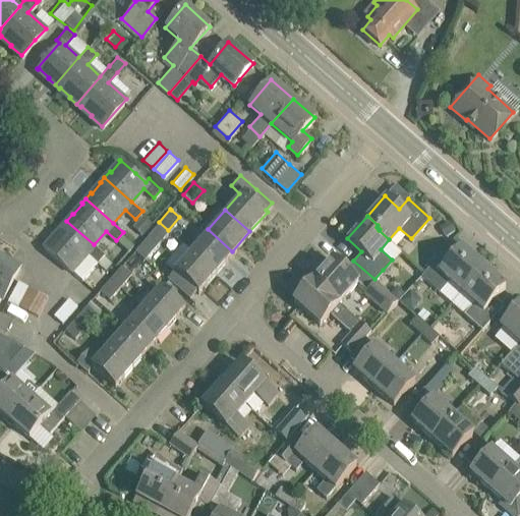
[(105,253),(94,244),(66,221),(62,224),(63,225),(54,235),(53,235),(44,245),(71,270),(72,269),(81,278),(97,262),(98,262),(105,253)]
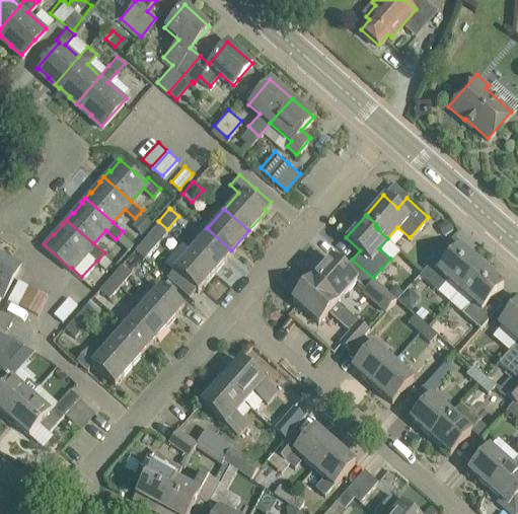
[(157,240),(167,229),(158,221),(148,232),(157,240)]
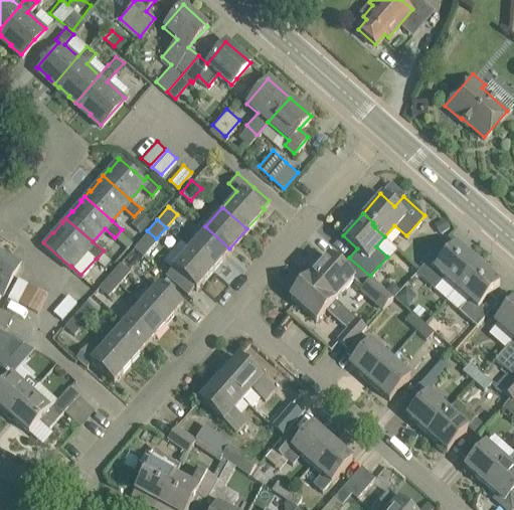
[(212,268),(229,248),(205,226),(188,245),(212,268)]
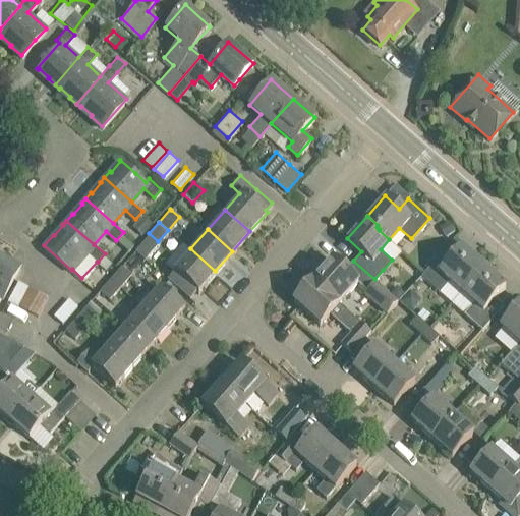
[(461,290),(483,266),(461,246),(451,258),(442,249),(421,274),(439,290),(449,279),(461,290)]
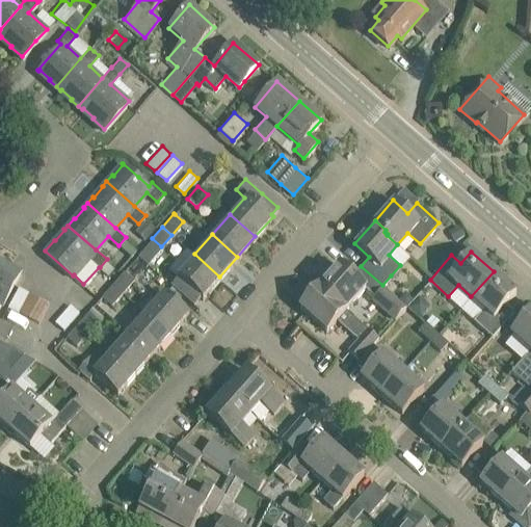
[(202,297),(219,277),(194,254),(177,274),(202,297)]
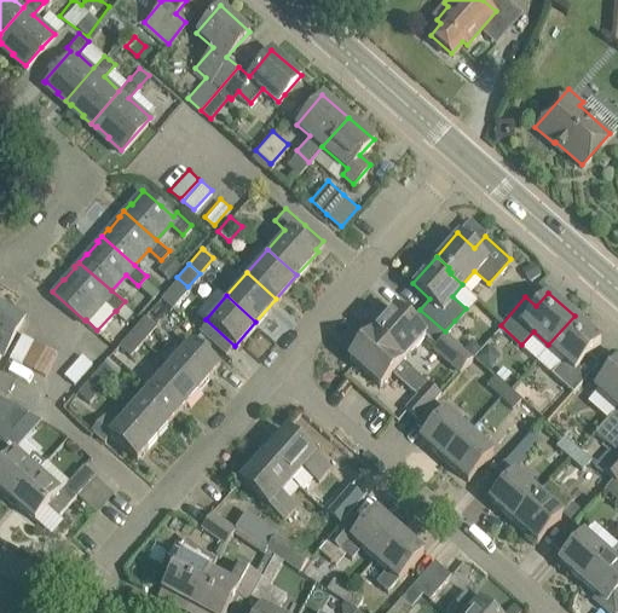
[(0,350),(3,352),(23,314),(7,306),(6,307),(0,304),(0,350)]
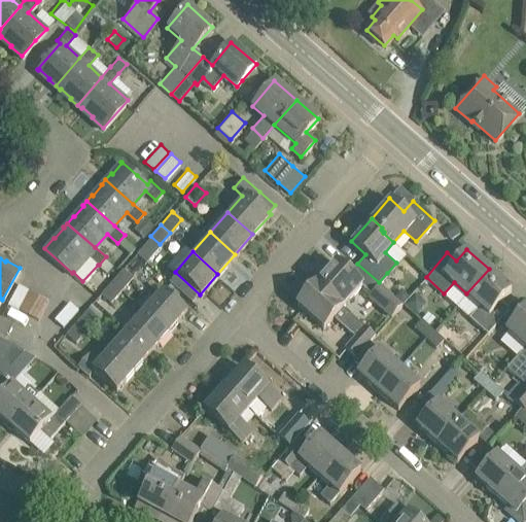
[(357,264),(349,273),(335,259),(316,281),(342,305),(361,283),(371,292),(367,296),(390,316),(401,304),(379,282),(357,264)]
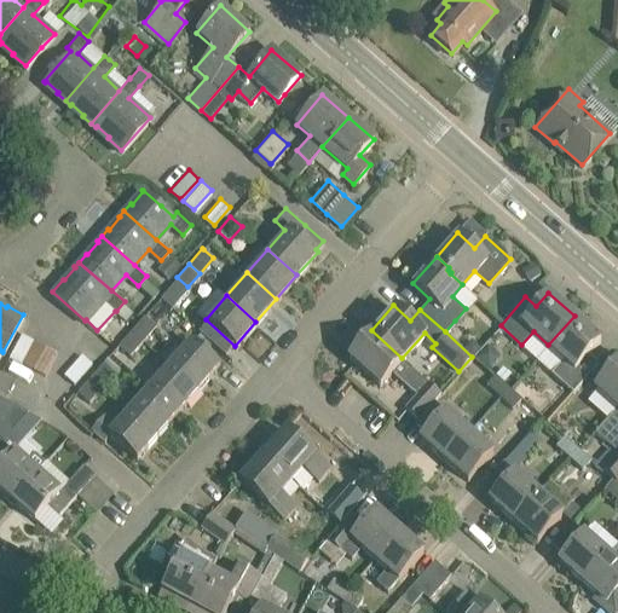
[(131,329),(143,339),(155,324),(144,313),(131,329)]
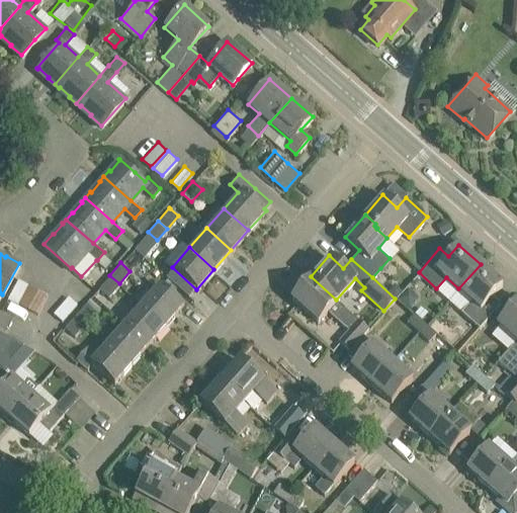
[(479,327),(487,318),(501,303),(492,294),(502,283),(481,264),(458,288),(470,298),(460,310),(479,327)]
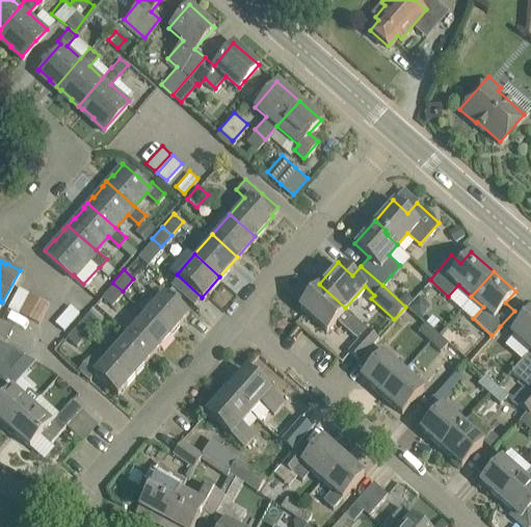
[(111,304),(123,291),(112,283),(102,295),(111,304)]
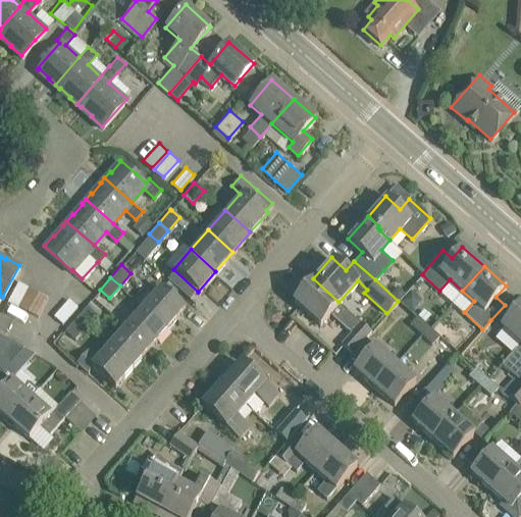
[(370,330),(339,302),(313,278),(294,300),(320,323),(329,312),(351,330),(341,343),(351,352),(370,330)]
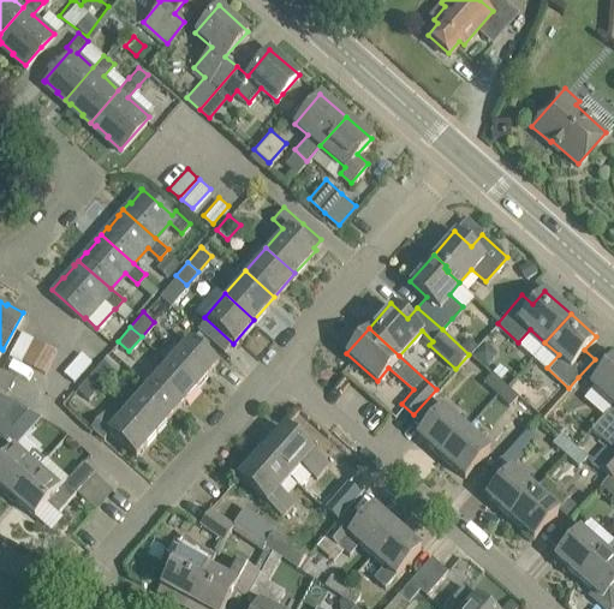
[(21,359),(33,335),(22,329),(9,353),(21,359)]
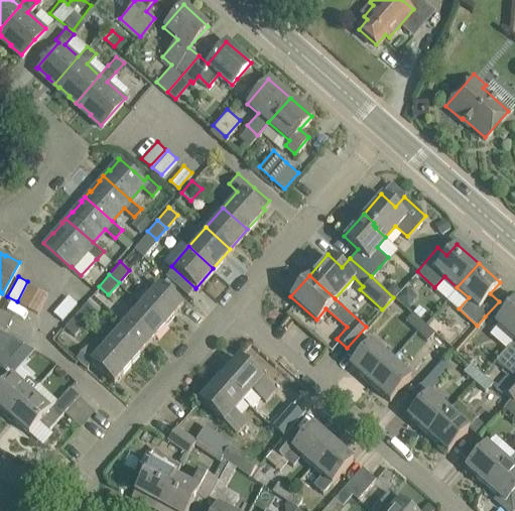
[(166,276),(160,283),(167,289),(169,291),(175,283),(166,276)]
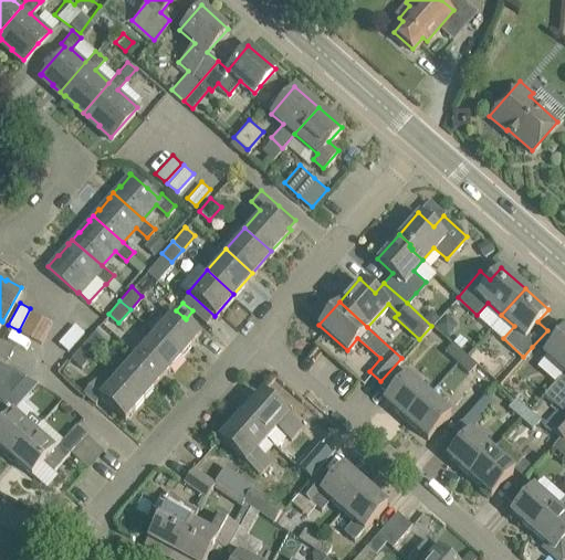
[(30,335),(41,314),(31,308),(20,329),(30,335)]
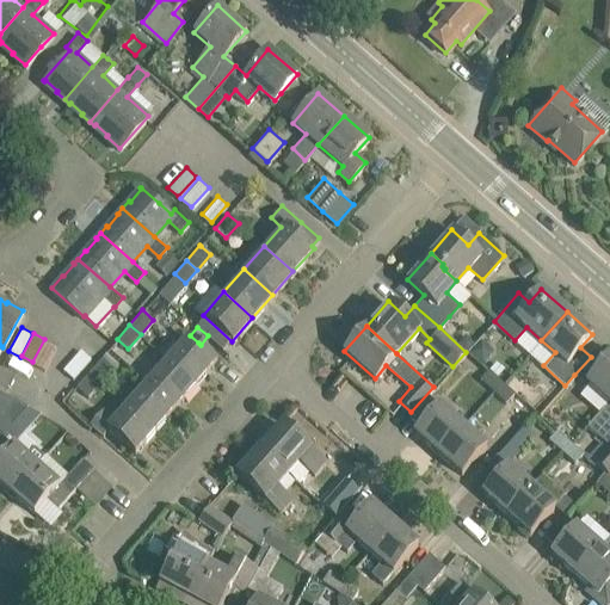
[(201,345),(198,343),(190,335),(188,333),(167,357),(196,382),(216,359),(201,345)]
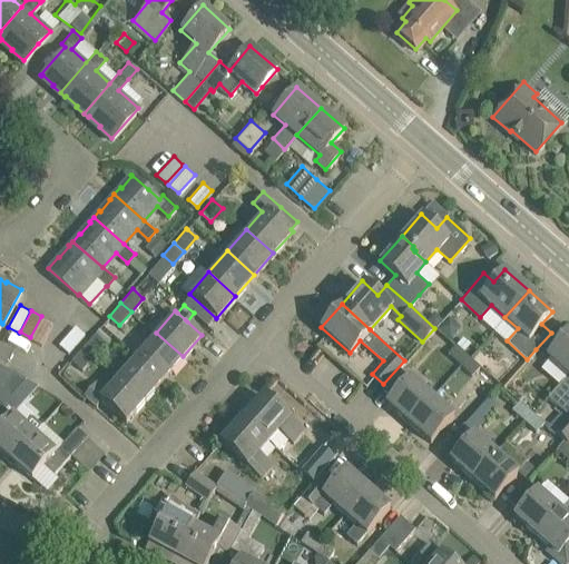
[(41,343),(51,323),(41,317),(31,337),(41,343)]
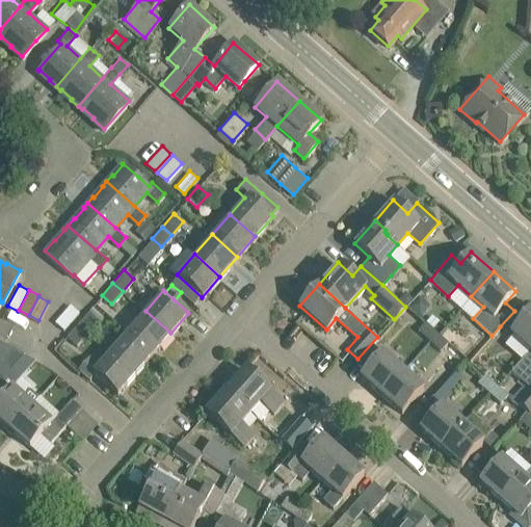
[(63,327),(78,311),(70,302),(55,320),(63,327)]
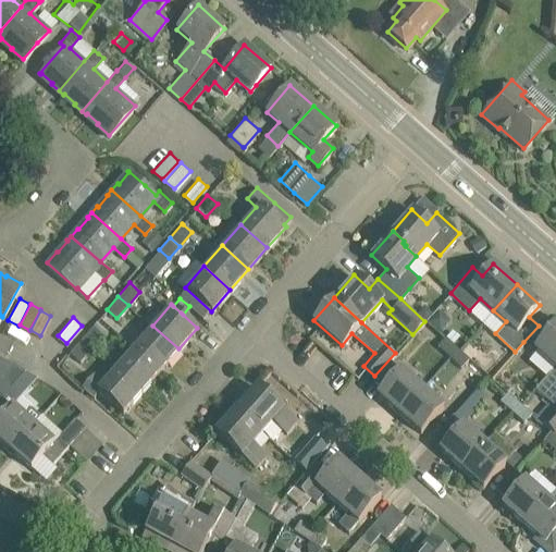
[(81,339),(91,347),(103,333),(94,324),(81,339)]
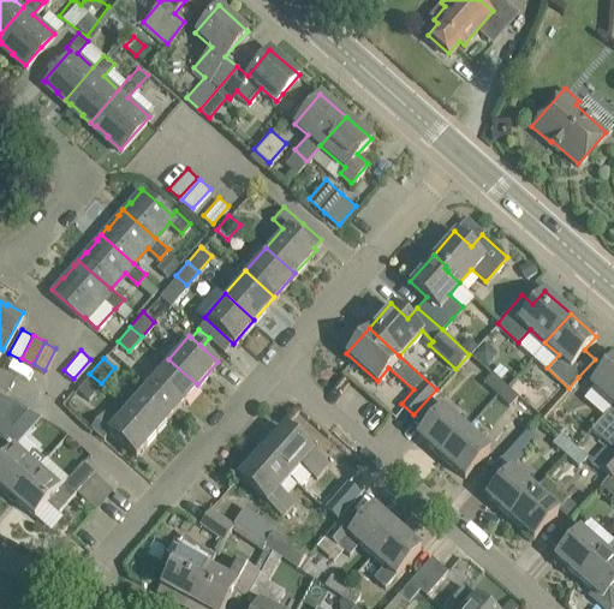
[(613,358),(592,383),(613,402),(591,428),(613,447),(613,446),(613,358)]
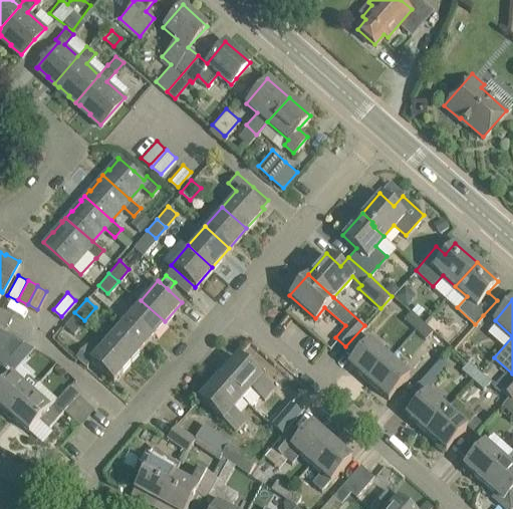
[(147,341),(165,321),(141,300),(122,320),(147,341)]
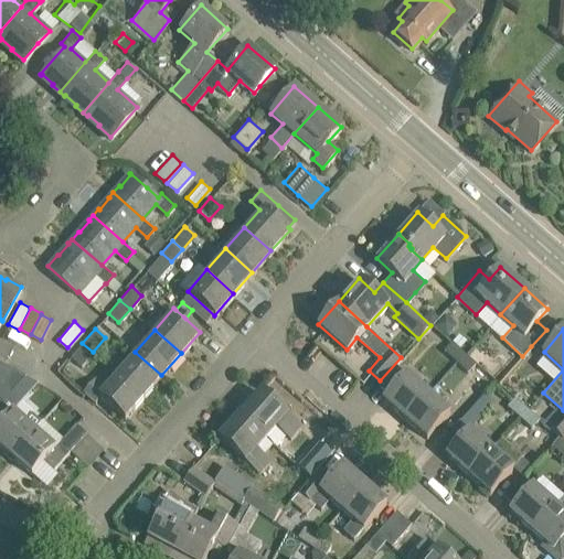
[(0,356),(2,357),(9,344),(0,340),(0,356)]
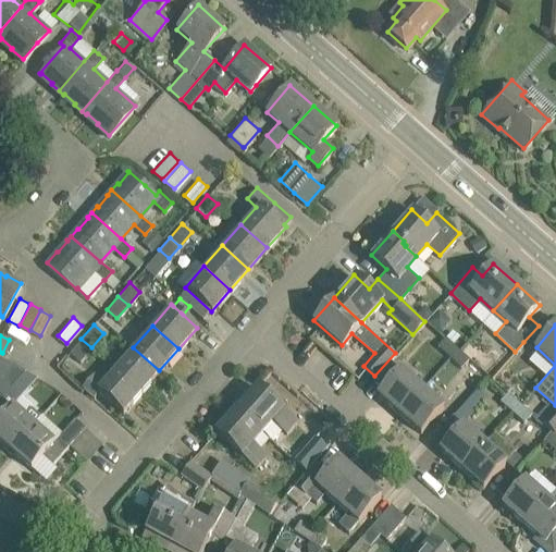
[(449,355),(457,346),(445,335),(437,344),(449,355)]
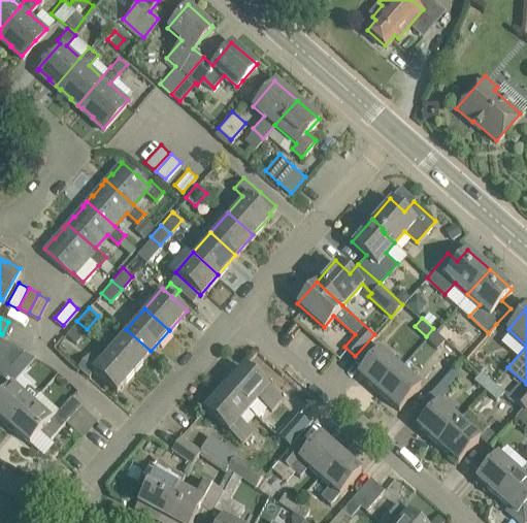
[(76,341),(87,329),(76,321),(66,332),(76,341)]
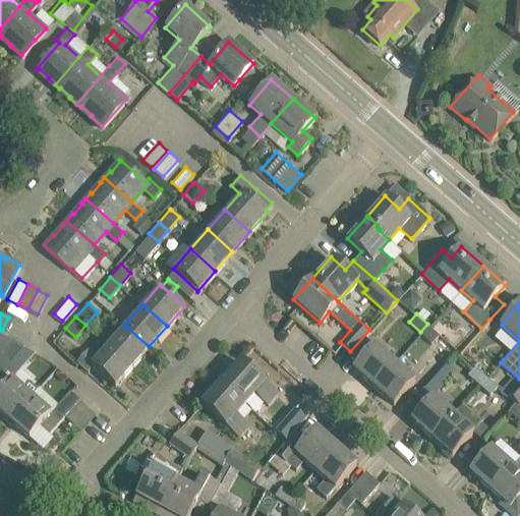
[(420,332),(431,342),(439,334),(427,324),(420,332)]
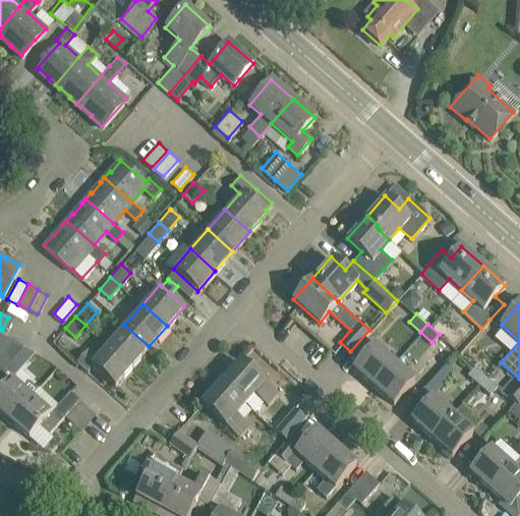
[(132,365),(149,346),(124,325),(108,344),(132,365)]
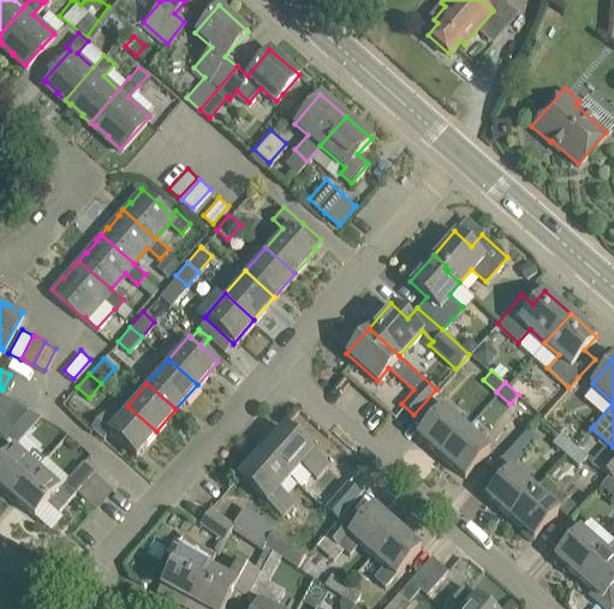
[(549,393),(535,409),(543,416),(558,400),(549,393)]
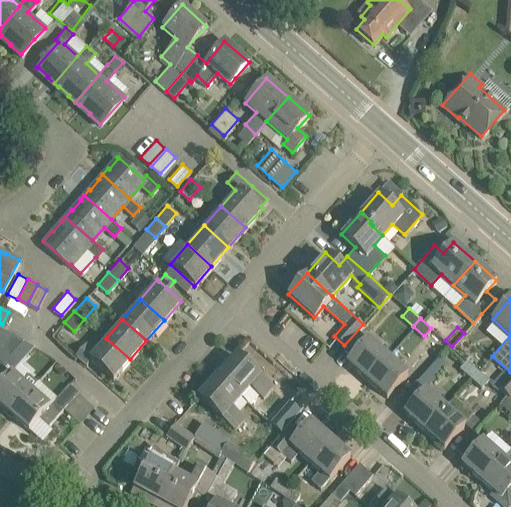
[(0,345),(0,363),(9,353),(15,346),(22,339),(11,333),(0,345)]
